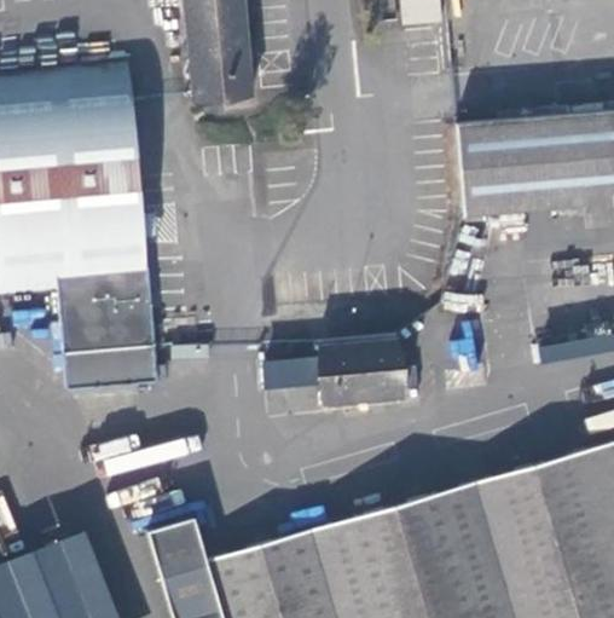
[(186,0),(195,96),(253,92),(244,0),(186,0)]
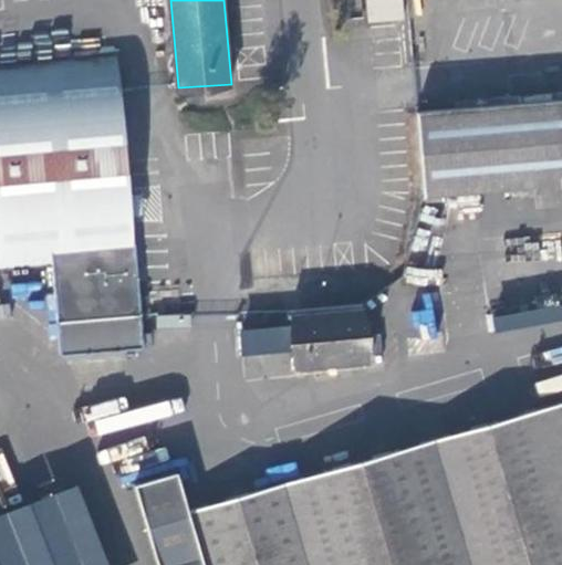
[(368,0),(371,22),(408,19),(406,0),(368,0)]
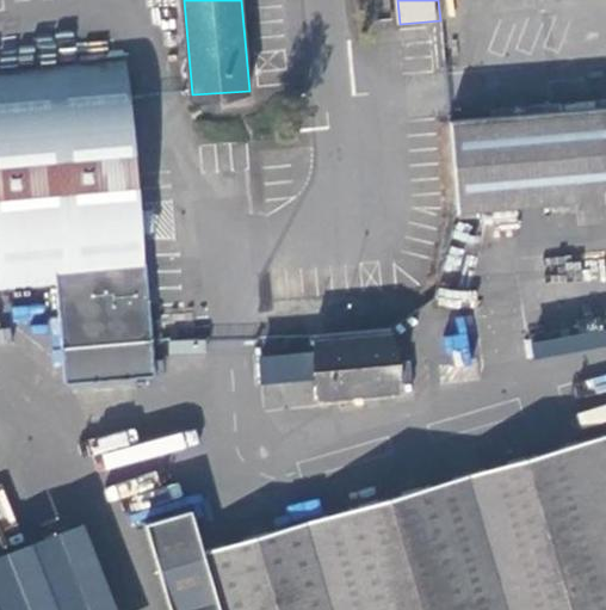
[(0,293),(59,289),(67,384),(156,377),(130,66),(0,76),(0,293)]
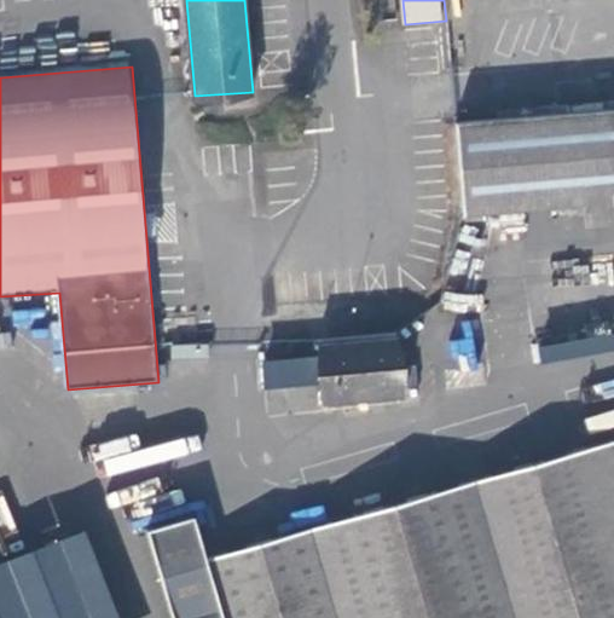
[(613,109),(458,123),(465,214),(468,214),(469,223),(488,220),(488,213),(588,204),(613,202),(613,109)]
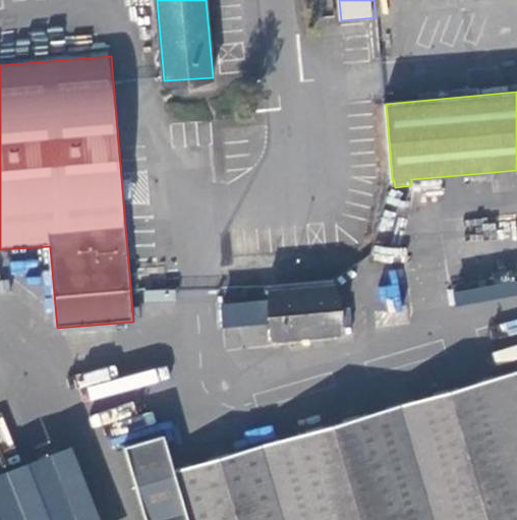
[(516,170),(495,172),(496,193),(516,191),(516,170)]
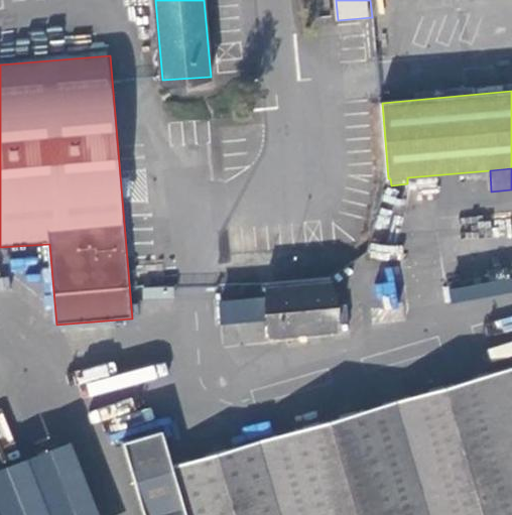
[(268,290),(273,338),(339,331),(334,284),(268,290)]
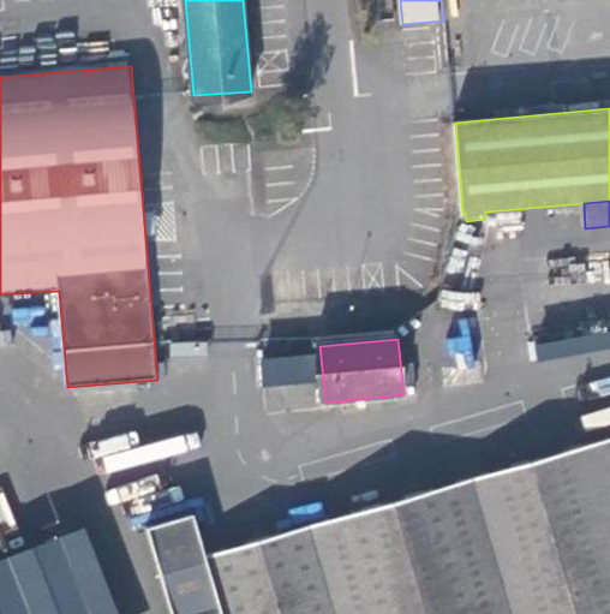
[(609,436),(213,554),(231,613),(609,613),(609,436)]
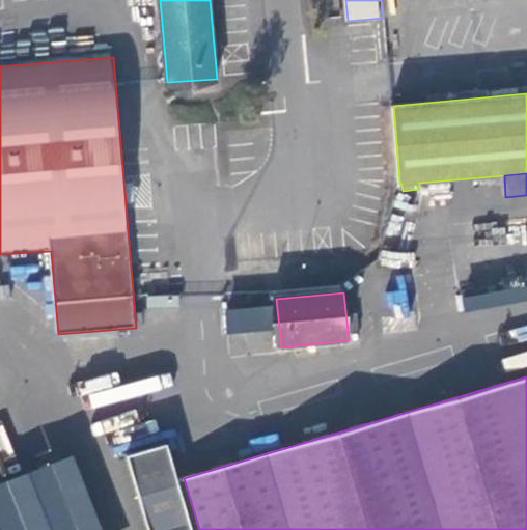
[(199,529),(184,478),(174,445),(132,457),(153,529),(199,529)]
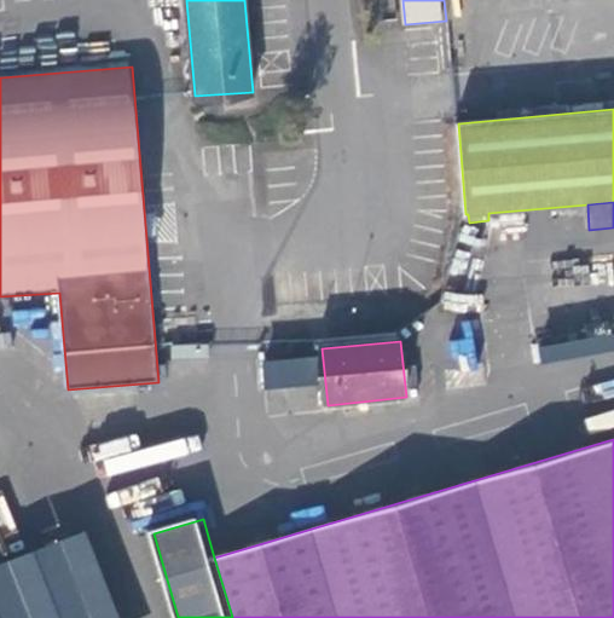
[(0,617),(126,617),(94,530),(0,562),(0,617)]
